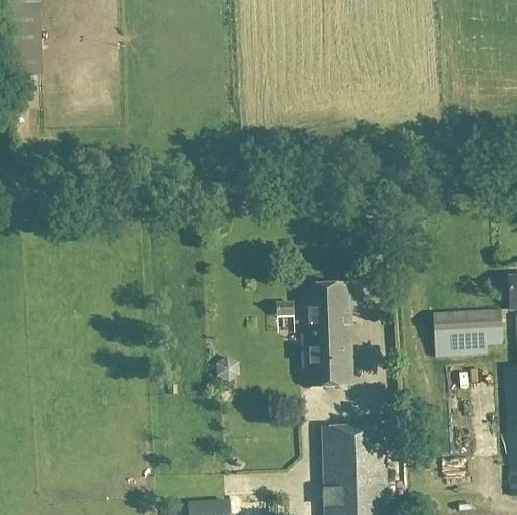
[(13,12),(15,24),(34,20),(30,9),(13,12)]
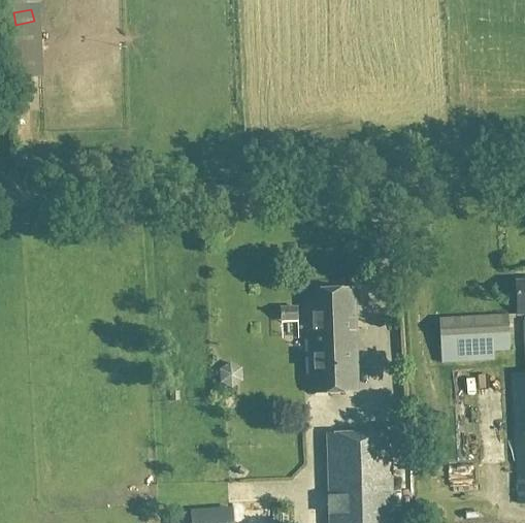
[(517,315),(524,314),(524,276),(515,278),(517,315)]
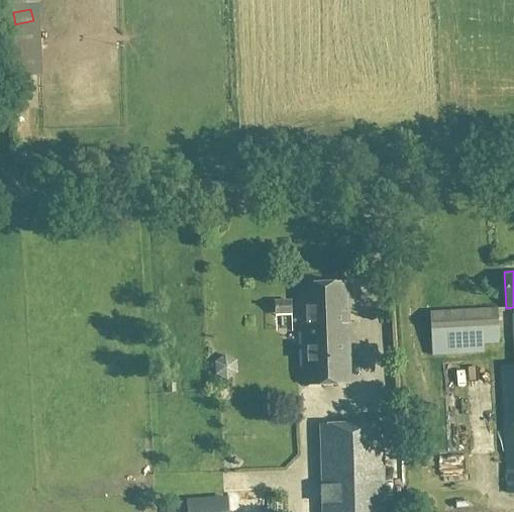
[(347,281),(302,283),(306,384),(351,382),(347,281)]
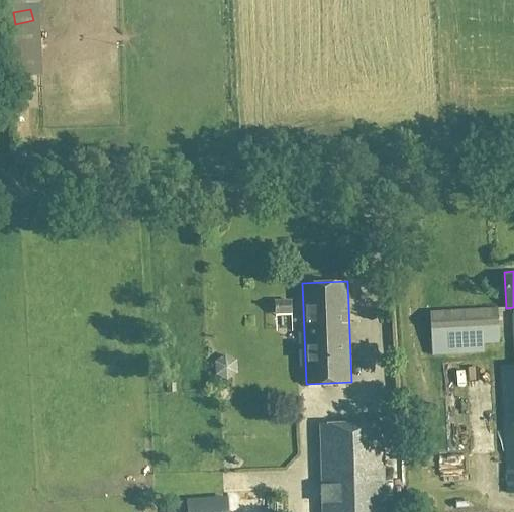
[(292,298),(276,298),(276,310),(292,310),(292,298)]
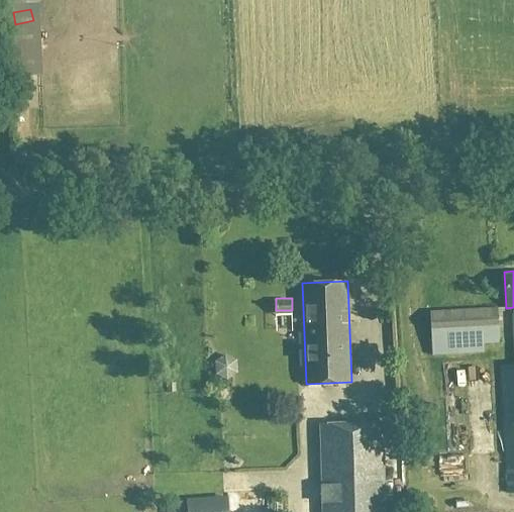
[(484,351),(483,340),(500,339),(498,307),(431,311),(433,353),(484,351)]
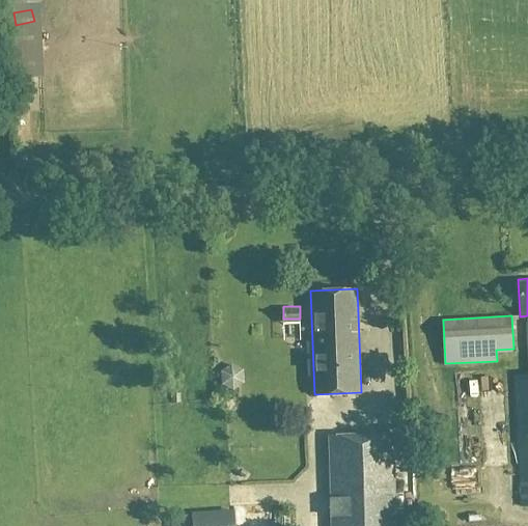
[(527,323),(527,374),(516,375),(522,503),(527,502),(527,323)]
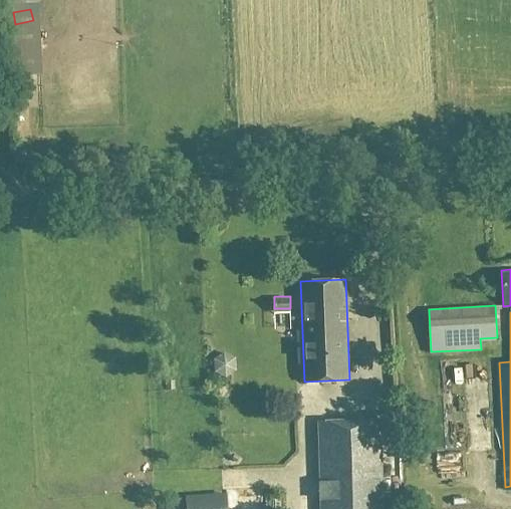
[(320,421),(322,508),(382,508),(380,420),(320,421)]
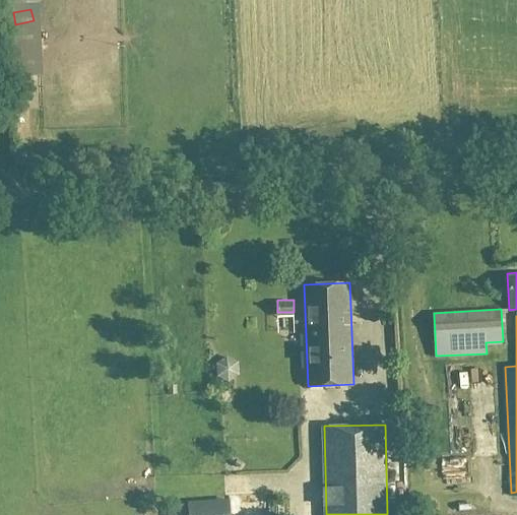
[(230,514),(230,498),(189,501),(190,514),(230,514)]
